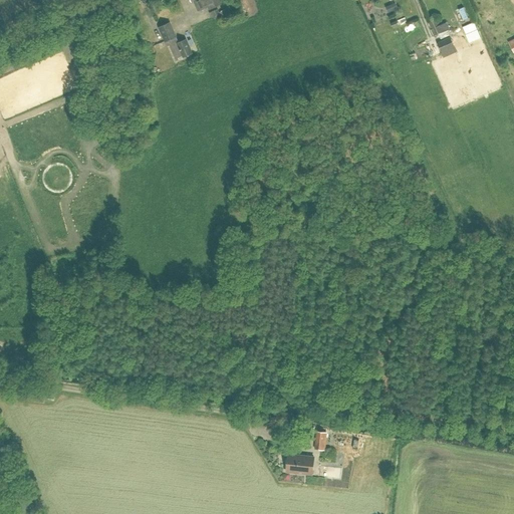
[(192,0),(198,11),(209,7),(210,9),(222,3),(221,0),(192,0)]
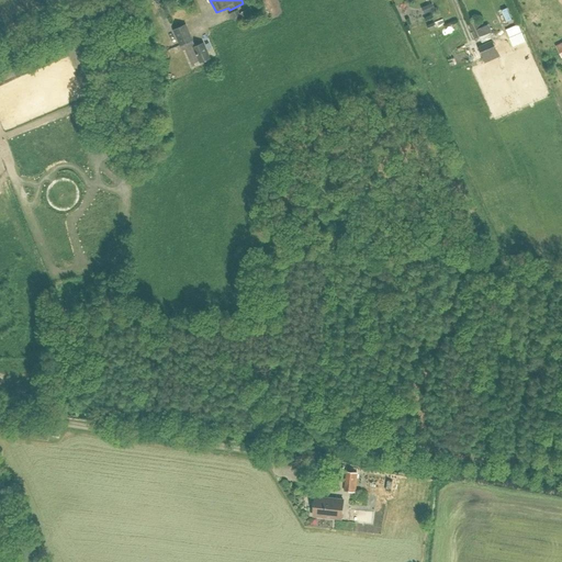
[(433,3),(422,8),(424,14),(435,9),(433,3)]
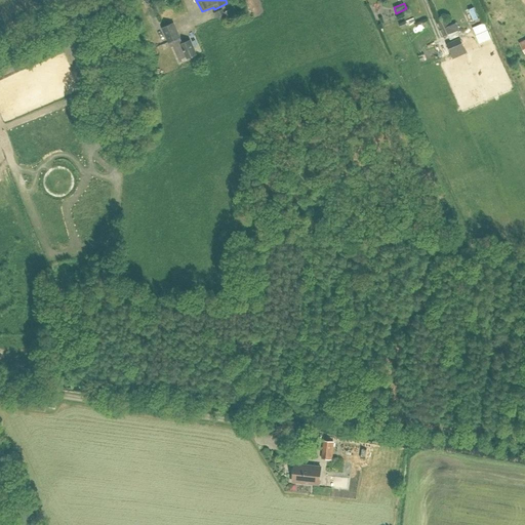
[(215,10),(220,19),(227,16),(223,7),(215,10)]
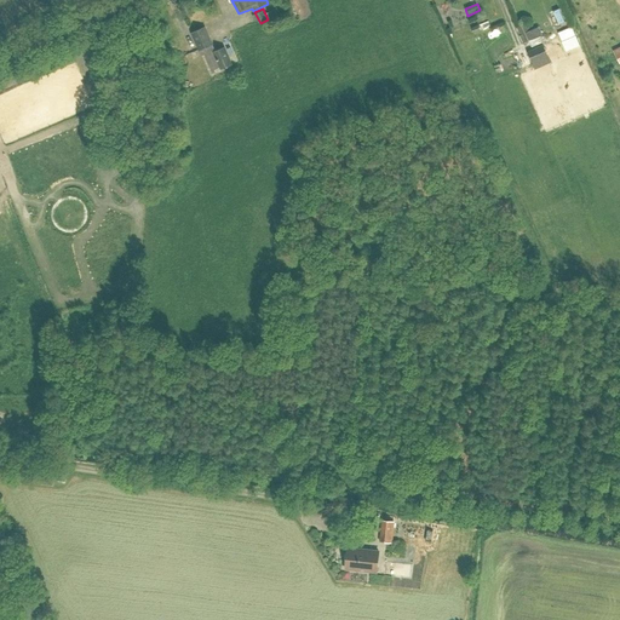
[(474,33),(491,26),(488,21),(471,28),(474,33)]
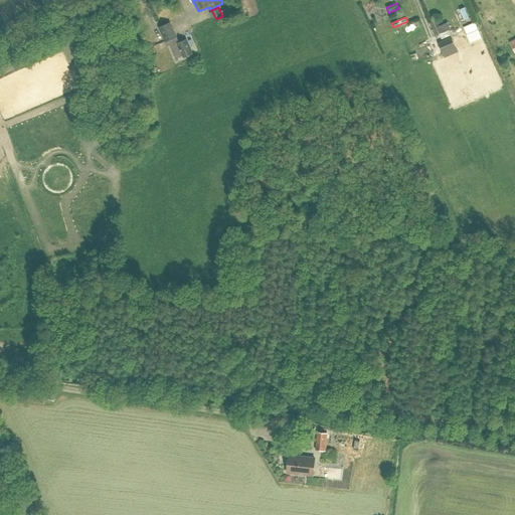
[(430,22),(435,35),(444,32),(438,19),(430,22)]
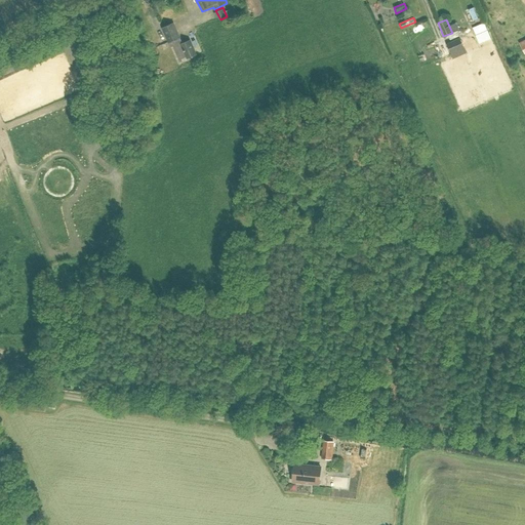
[(180,38),(173,24),(162,29),(168,43),(180,38)]
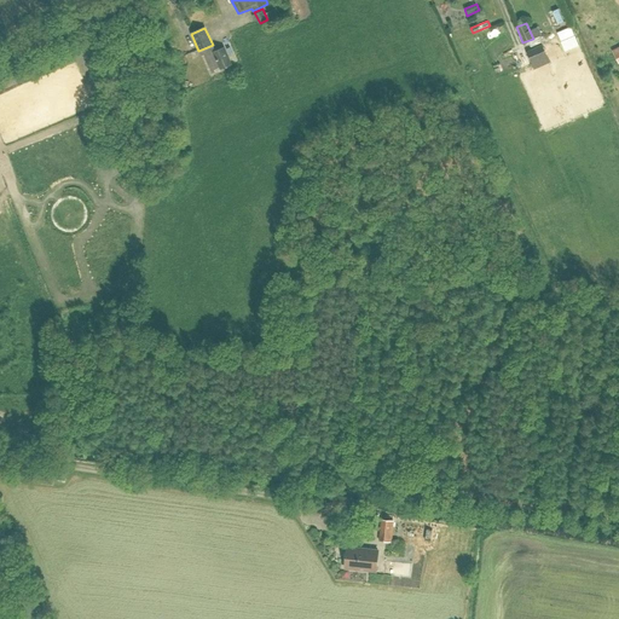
[(542,45),(527,51),(534,69),(550,62),(542,45)]
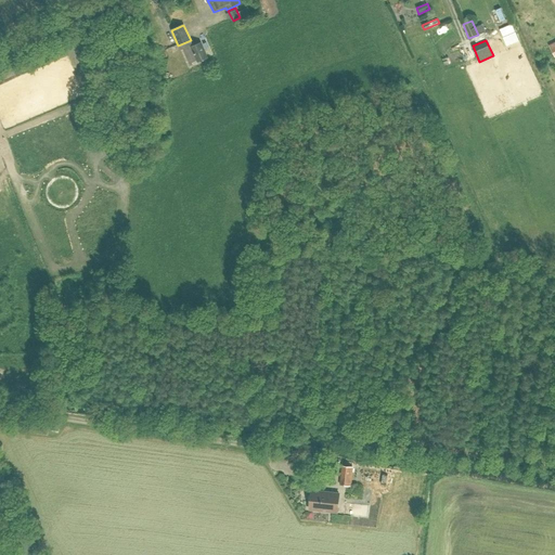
[(208,57),(201,42),(190,47),(197,63),(208,57)]
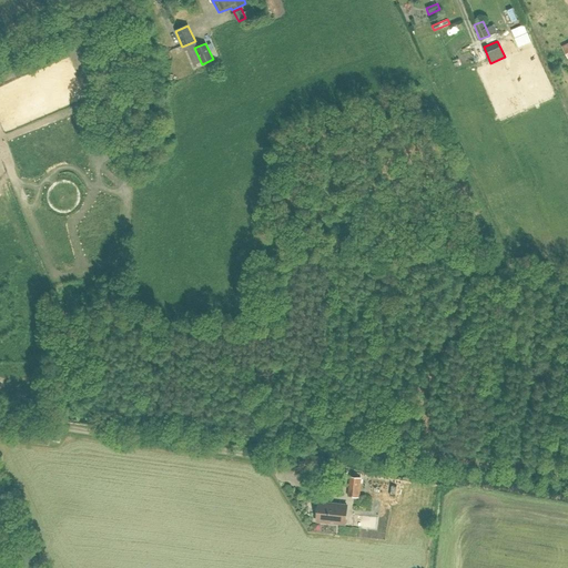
[(118,194),(128,193),(127,181),(117,181),(118,194)]
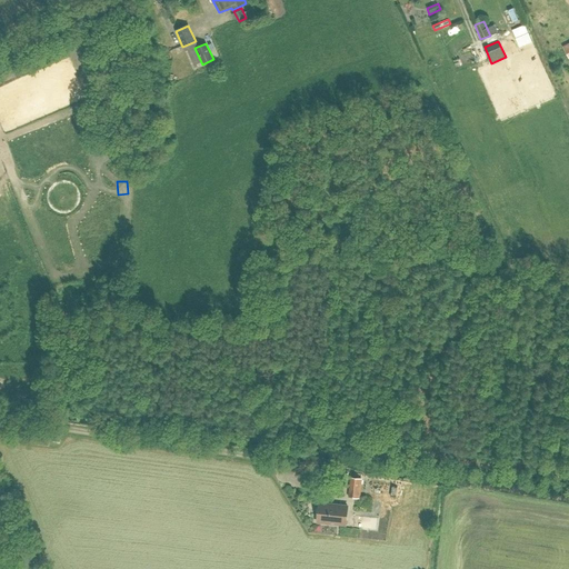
[(120,305),(121,295),(107,293),(107,303),(120,305)]
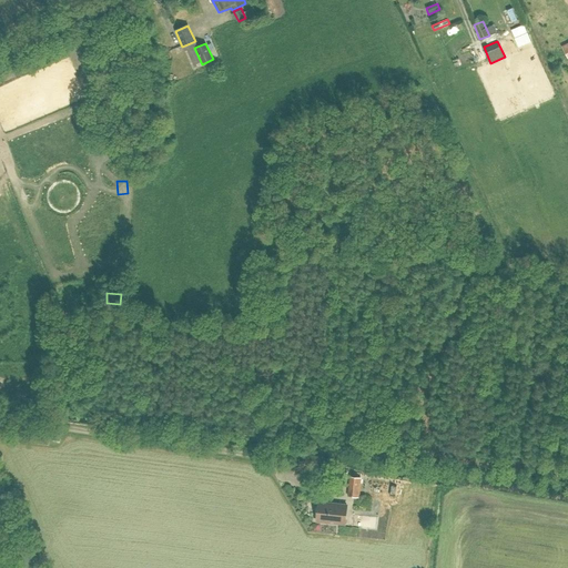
[(334,470),(333,480),(346,482),(347,473),(334,470)]
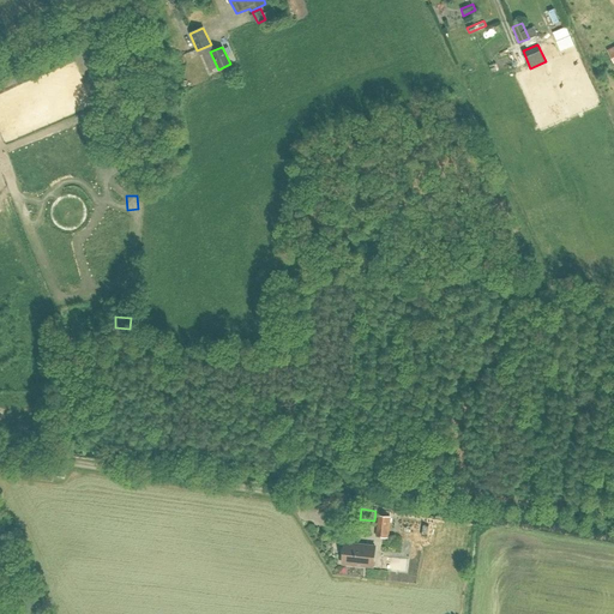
[(390,516),(378,515),(377,536),(387,537),(390,516)]
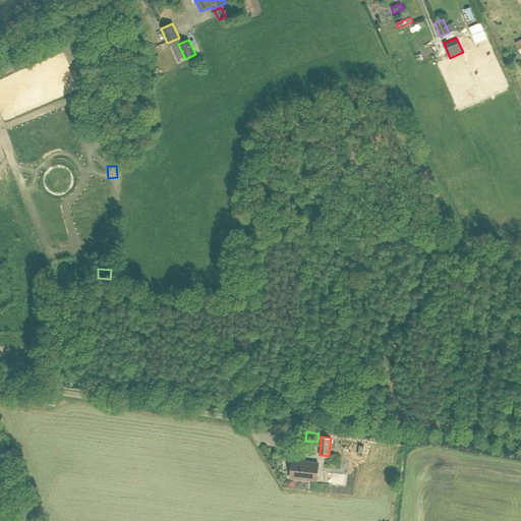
[(292,460),(290,479),(316,481),(319,463),(292,460)]
